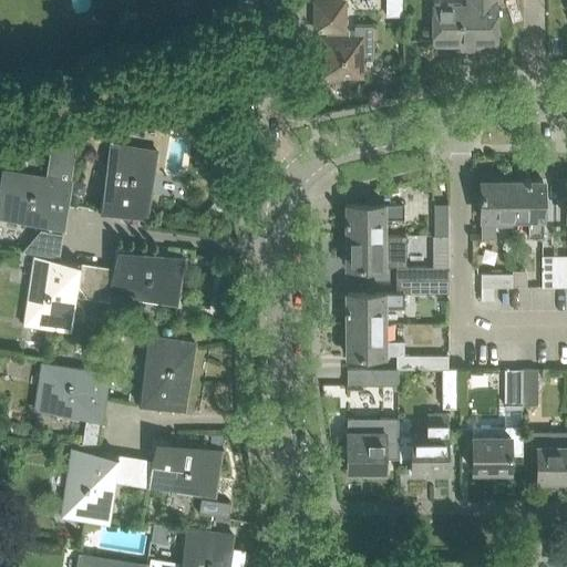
[(433,0),(433,4),(433,43),(496,43),(496,0),(433,0)]
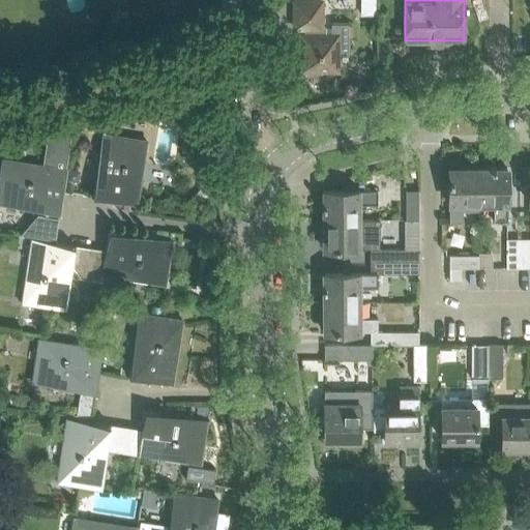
[(331,23),(331,35),(326,35),(326,26),(324,26),(324,1),(294,1),(295,27),(308,27),(308,35),(303,35),(303,68),(336,68),(336,51),(349,51),(349,23),(331,23)]
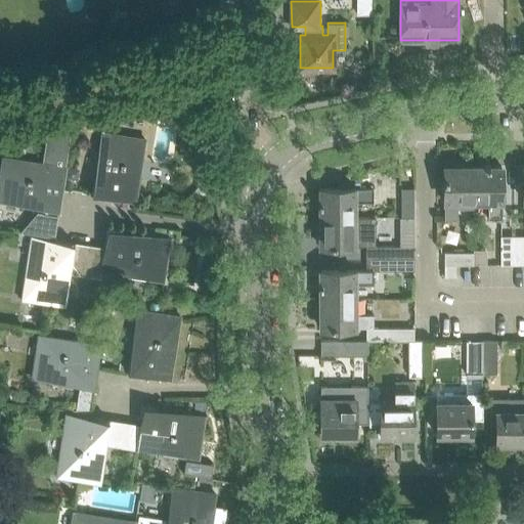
[(105,115),(104,124),(114,125),(115,117),(105,115)]
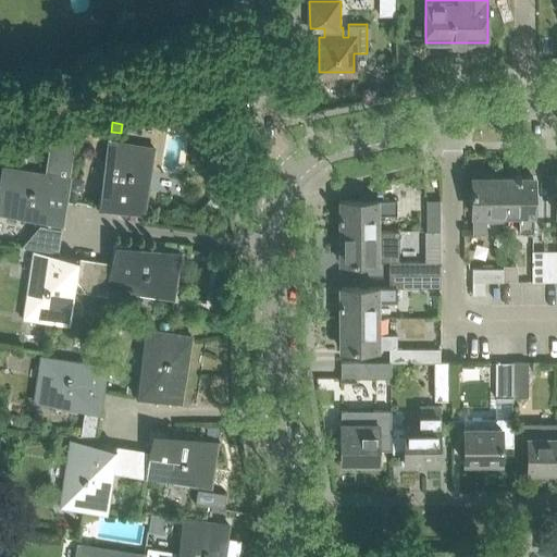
[(62,222),(65,201),(76,132),(49,135),(45,173),(3,166),(0,187),(0,212),(41,219),(62,222)]
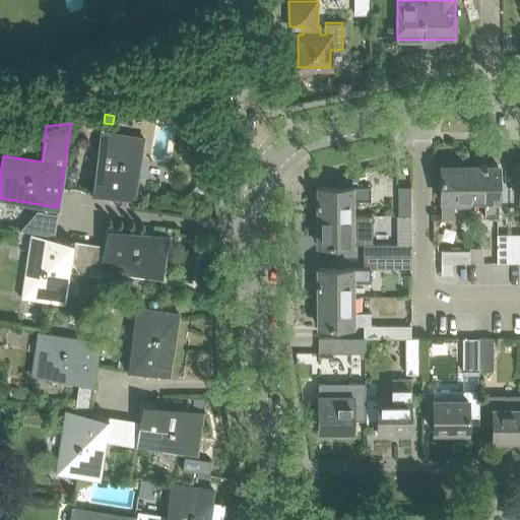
[(143,137),(102,131),(92,193),(134,199),(143,137)]
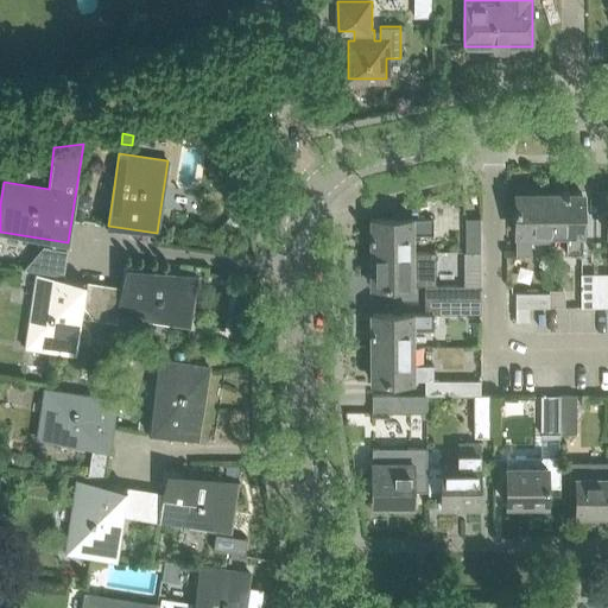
[(563,191),(563,192),(549,192),(549,233),(567,233),(567,254),(582,254),(582,192),(568,192),(568,191),(563,191)]
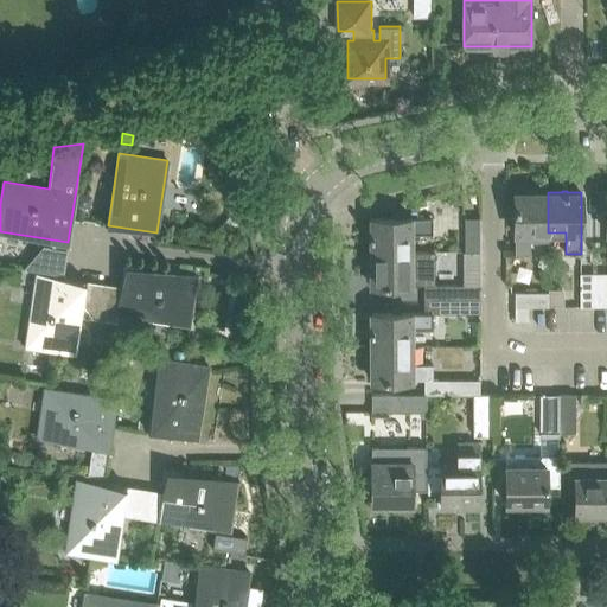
[(530,254),(530,232),(548,232),(548,192),(515,192),(515,254),(530,254)]
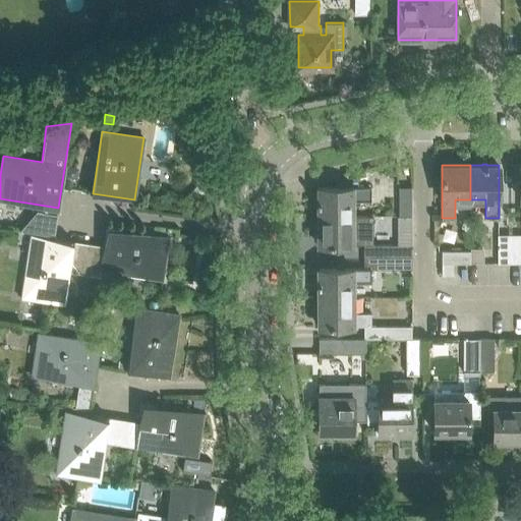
[(66,167),(64,178),(76,179),(77,171),(73,168),(66,167)]
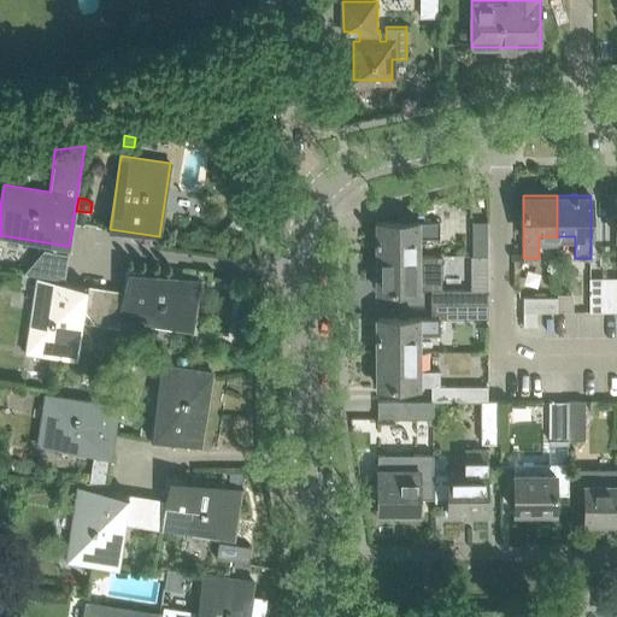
[(472,221),(472,254),(487,254),(487,221),(472,221)]
